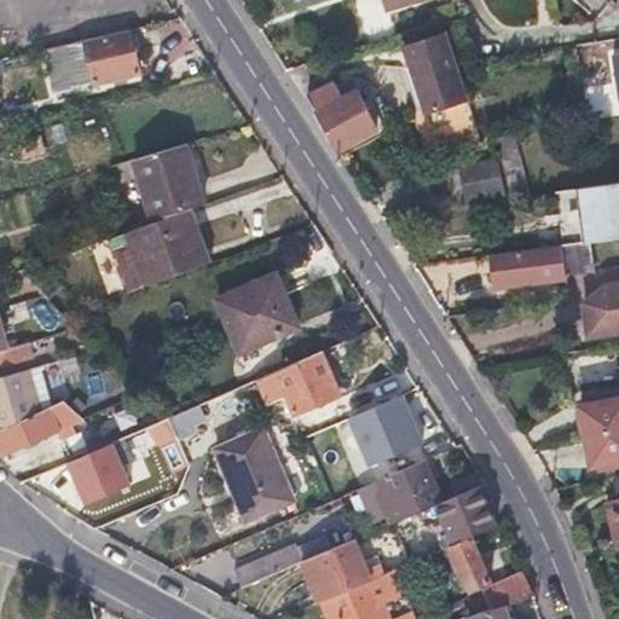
[(86,38),(91,57),(97,77),(142,65),(132,25),(86,38)]
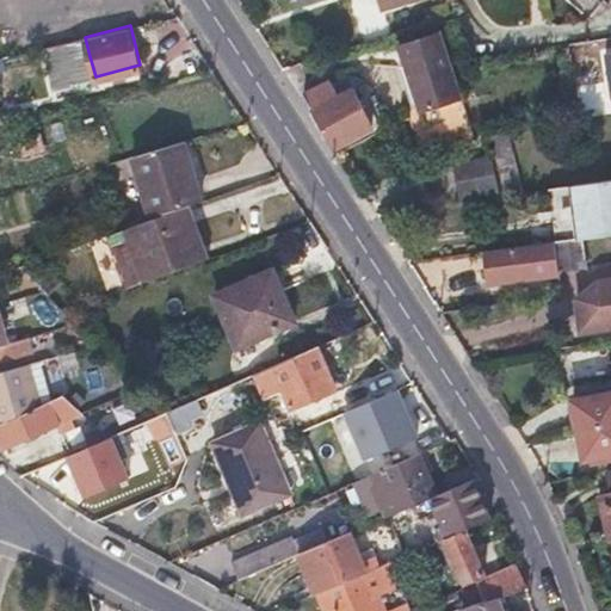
[(473,144),(438,32),(397,44),(415,100),(402,105),(420,160),(473,144)]
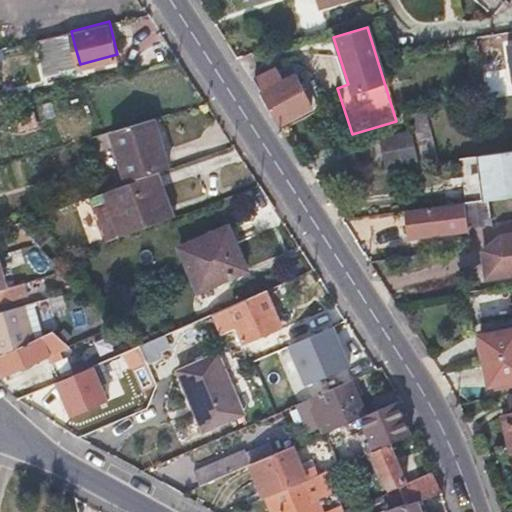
[(305,125),(322,119),(323,118),(316,103),(312,105),(296,75),(283,81),(278,69),(255,79),(280,124),(300,114),(305,125)]
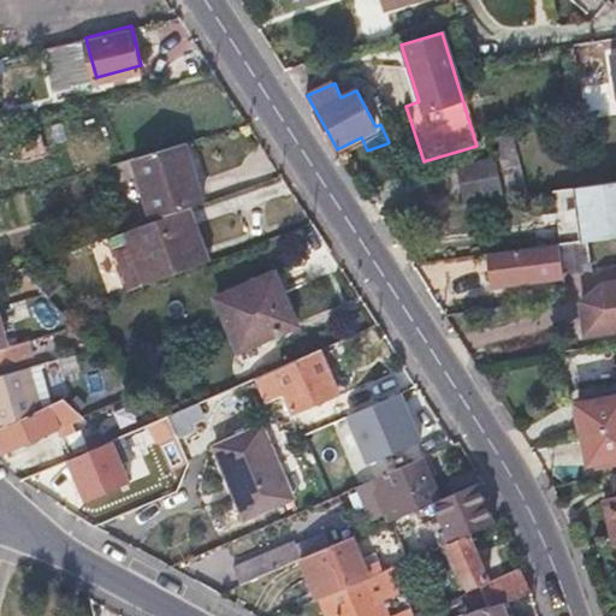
[(0,128),(6,128),(15,125),(9,102),(0,104),(0,128)]
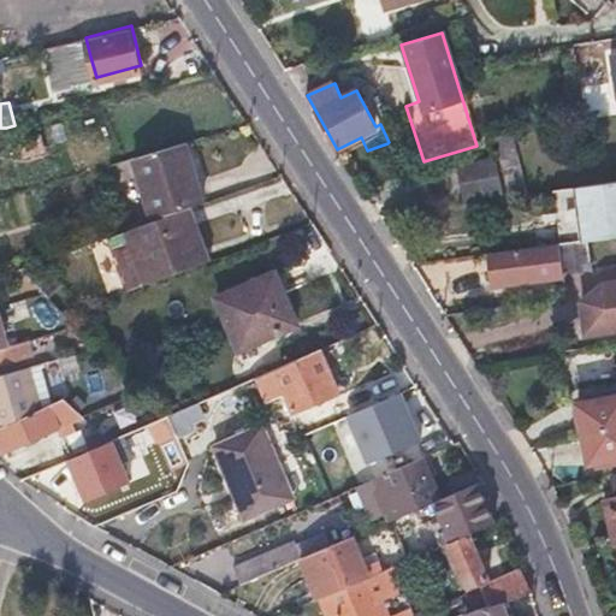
[(515,158),(510,137),(496,140),(502,160),(515,158)]
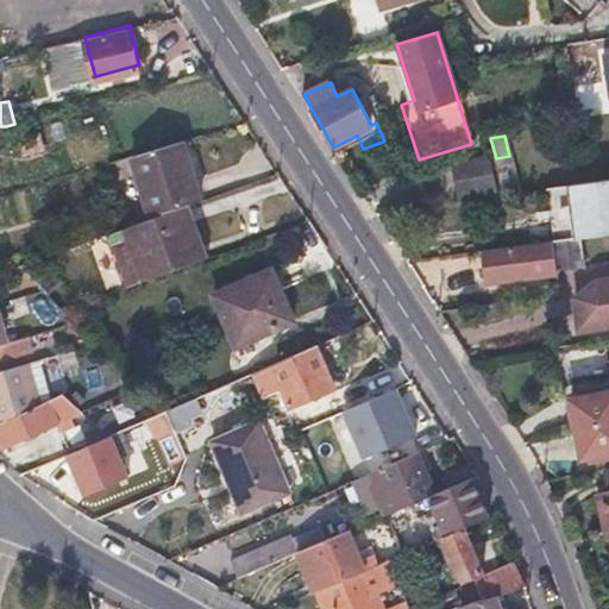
[(200,196),(190,168),(182,140),(132,156),(150,212),(193,198),(200,196)]
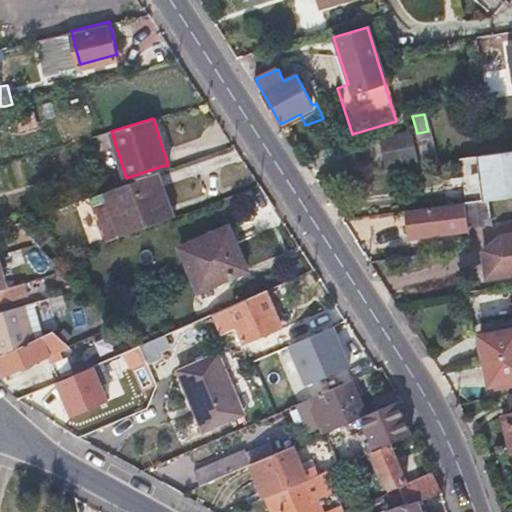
[(511,151),(476,157),(480,178),(483,200),(487,199),(507,197),(511,196),(511,151)]
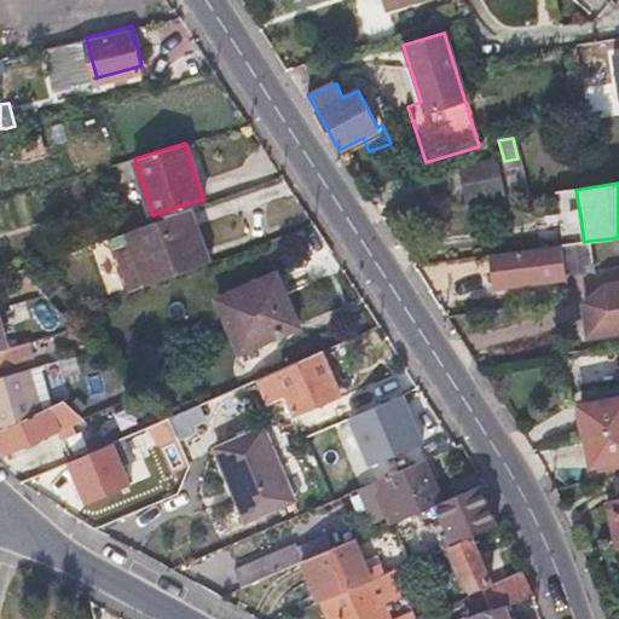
[(508,220),(502,186),(469,194),(475,226),(508,220)]
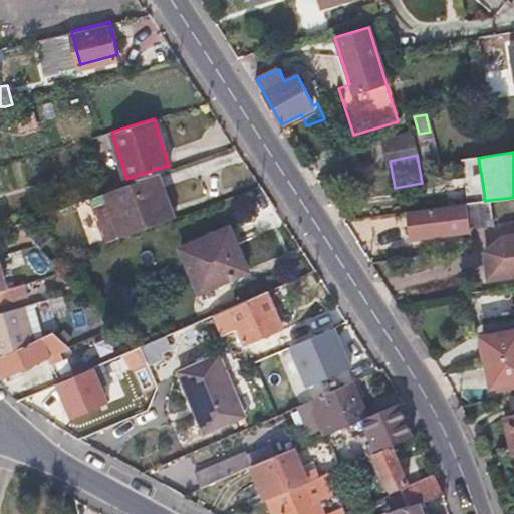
[(115,186),(116,187),(164,170),(163,167),(115,186)]
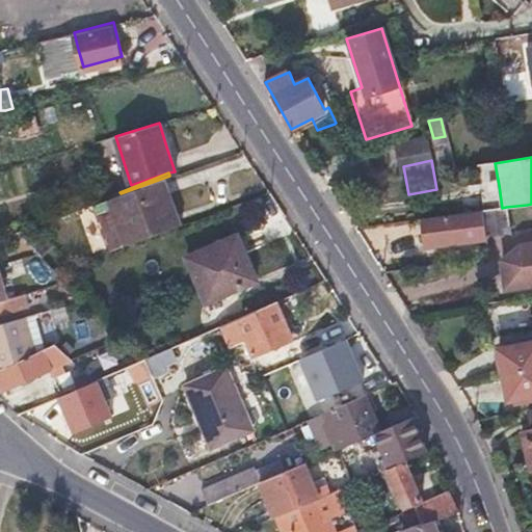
[(169,176),(121,193),(138,239),(187,220),(169,176)]
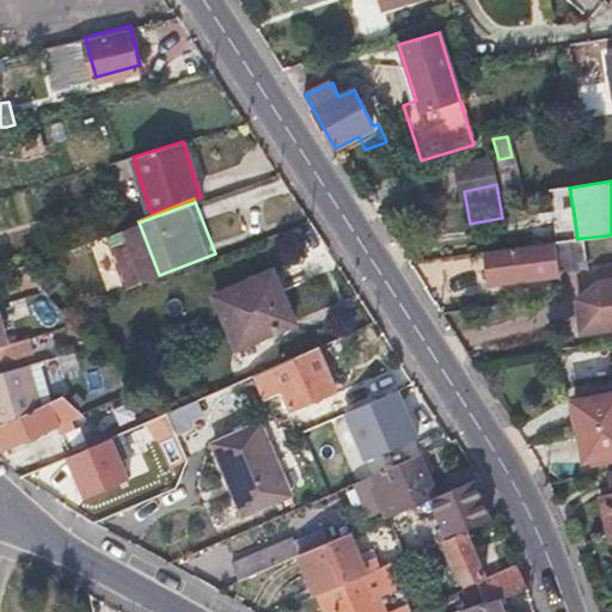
[(120,230),(139,283),(159,275),(139,222),(120,230)]
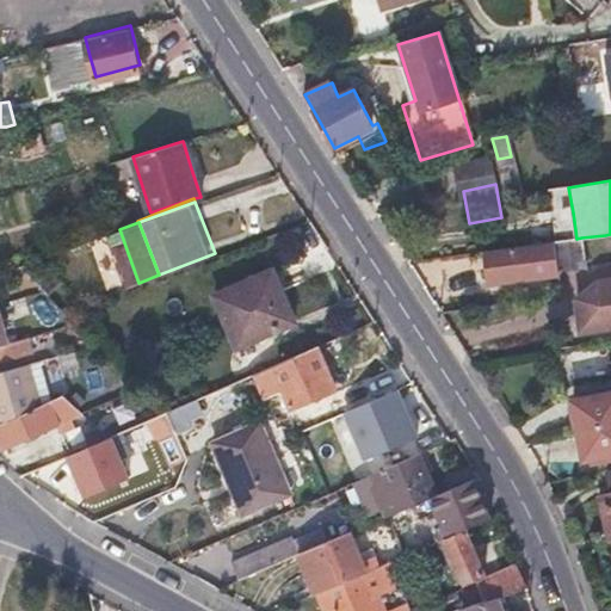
[(585,267),(581,238),(576,239),(553,242),(556,271),(585,267)]
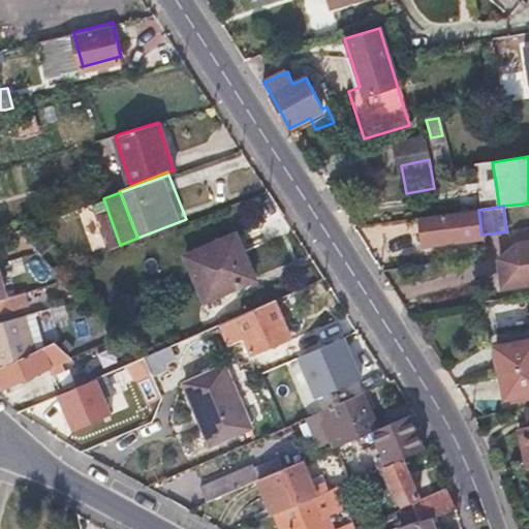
[(478,210),(446,214),(415,218),(421,246),(481,238),(481,235),(478,210)]
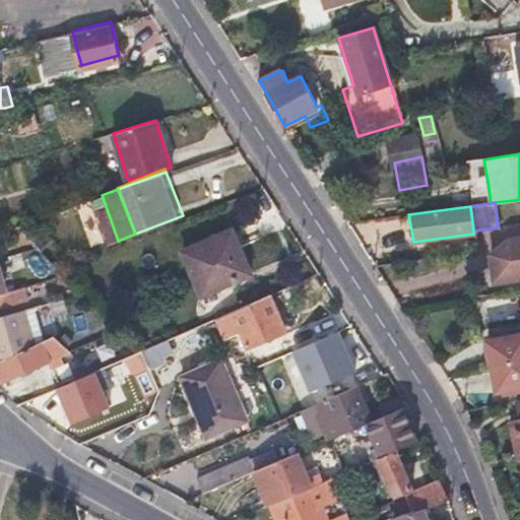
[(15,228),(27,240),(39,252),(52,239),(34,220),(15,228)]
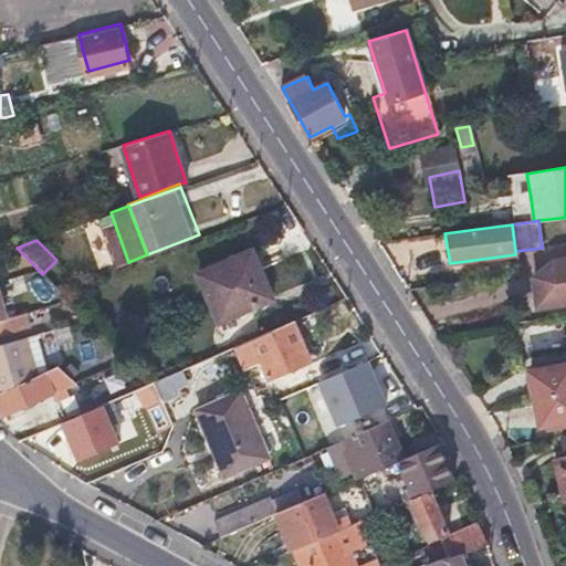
[(196,272),(207,296),(218,322),(269,299),(247,249),(196,272)]
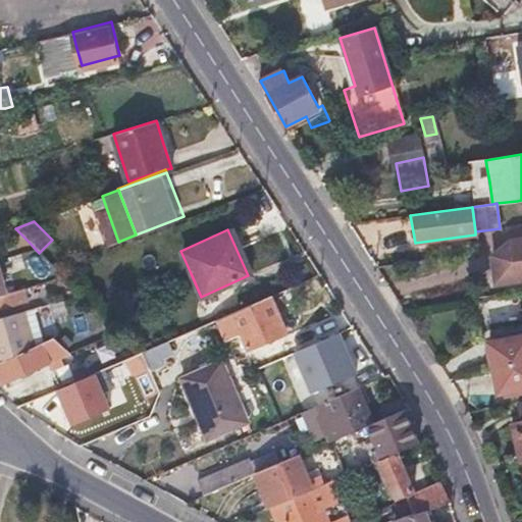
[(521,239),(508,242),(508,243),(508,244),(491,256),(494,283),(521,278),(521,239)]
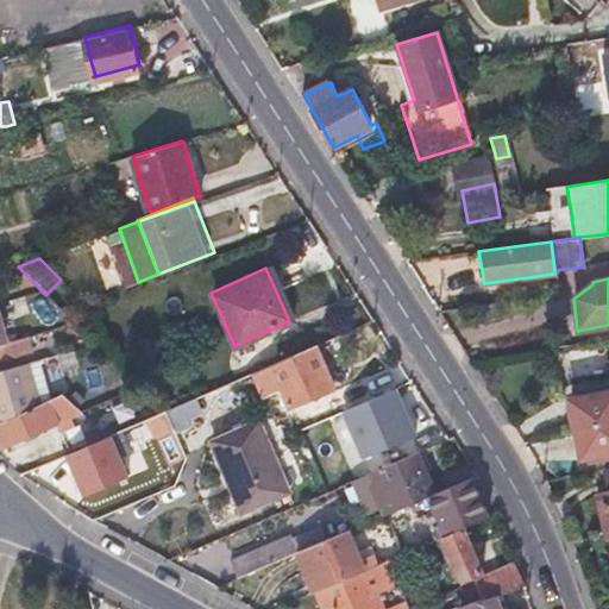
[(258,393),(267,389),(275,385),(284,406),(328,385),(311,345),(249,371),(258,393)]
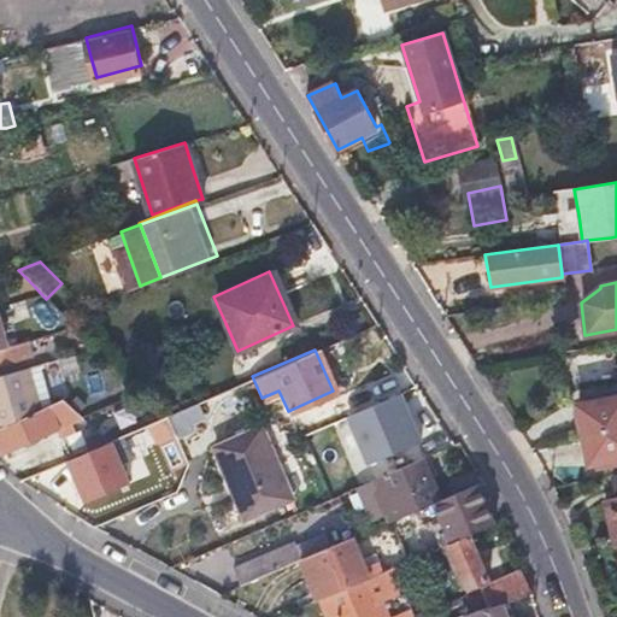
[(0,372),(0,423),(39,406),(27,365),(0,372)]
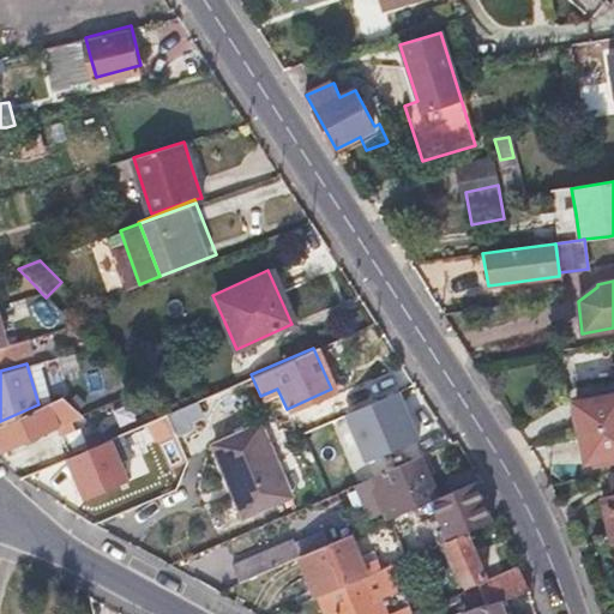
[(259,396),(260,396),(251,374),(250,375),(259,396)]
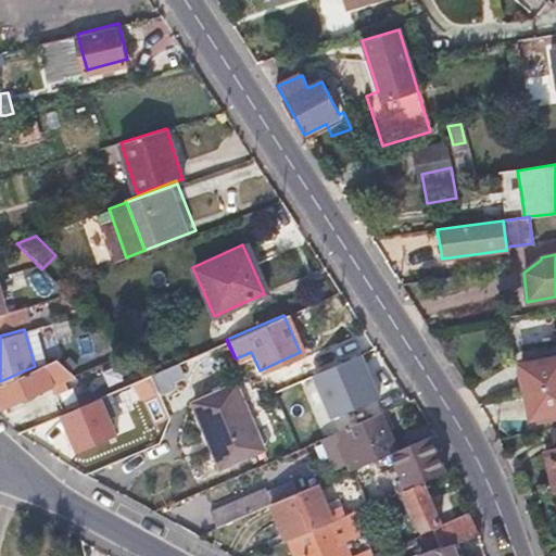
[(317,419),(319,425),(387,399),(369,353),(276,389),(292,429),(317,419)]
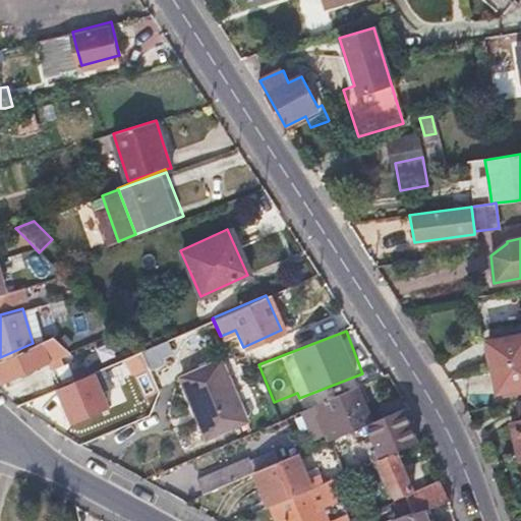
[(52,335),(33,343),(0,357),(0,384),(71,353),(52,335)]
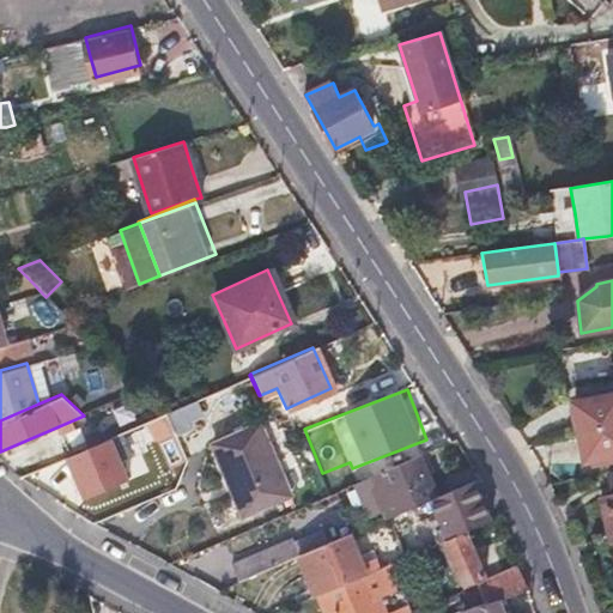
[(612,394),(572,404),(578,434),(612,425),(612,394)]
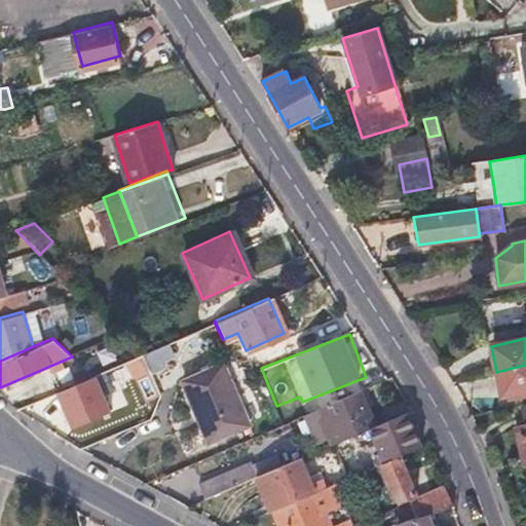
[(173,348),(170,340),(138,354),(141,363),(173,348)]
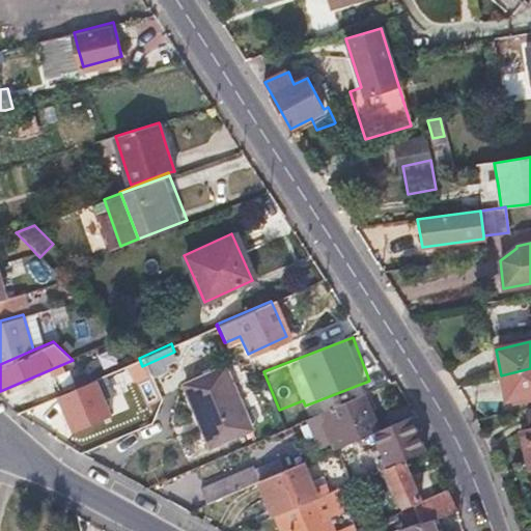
[(88,380),(91,388),(94,395),(146,373),(142,366),(139,358),(88,380)]
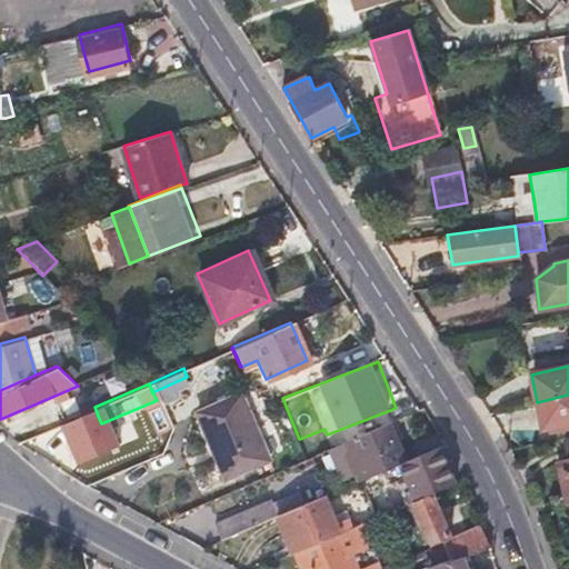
[(192,406),(198,423),(203,440),(207,439),(217,472),(259,460),(238,391),(192,406)]
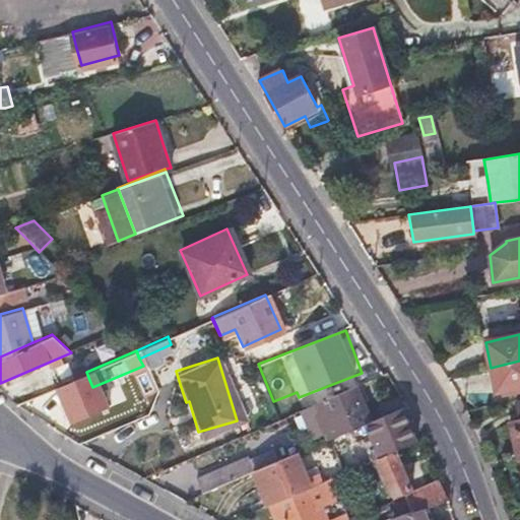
[(519,361),(491,368),(497,392),(519,386),(519,361)]
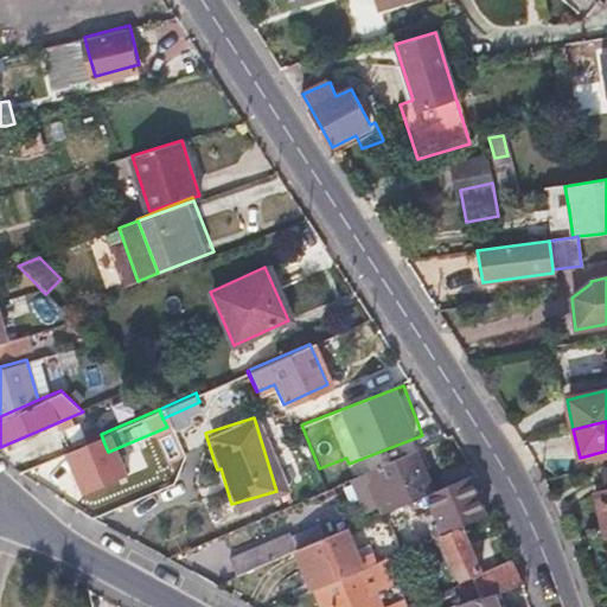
[(93,459),(108,452),(104,443),(101,434),(85,441),(93,459)]
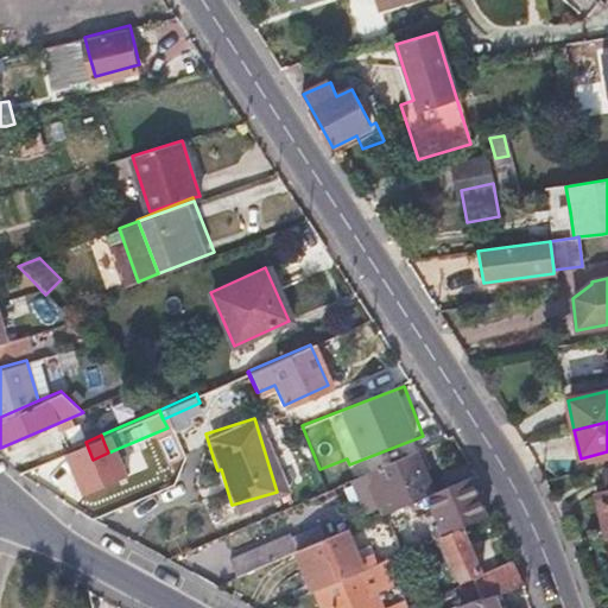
[(381,514),(428,495),(434,493),(416,450),(363,472),(381,514)]
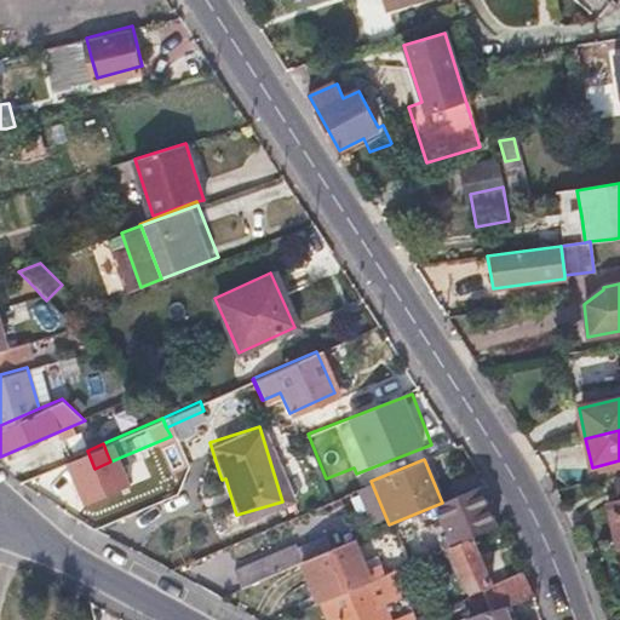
[(436,505),(451,544),(471,535),(497,524),(480,486),(442,503),(436,505)]
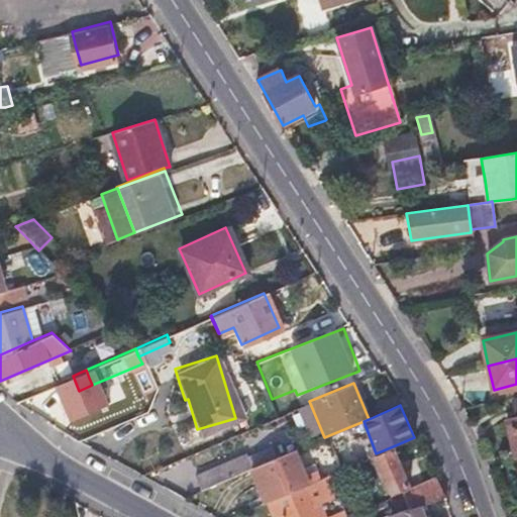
[(504,421),(512,457),(516,455),(516,451),(510,420),(504,421)]
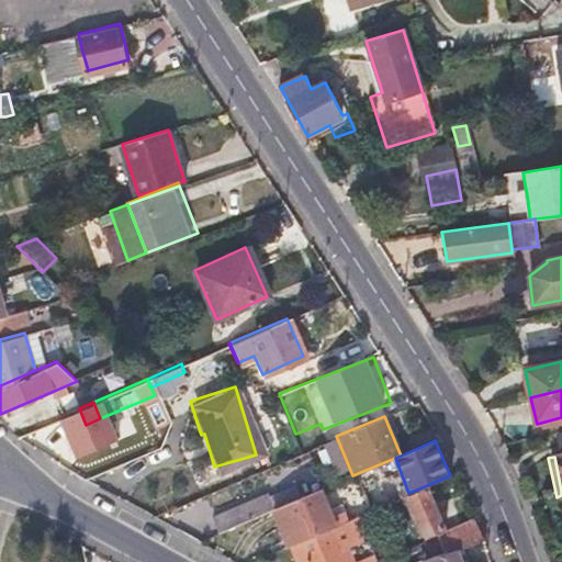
[(427,485),(408,493),(407,494),(425,536),(446,527),(427,485)]
